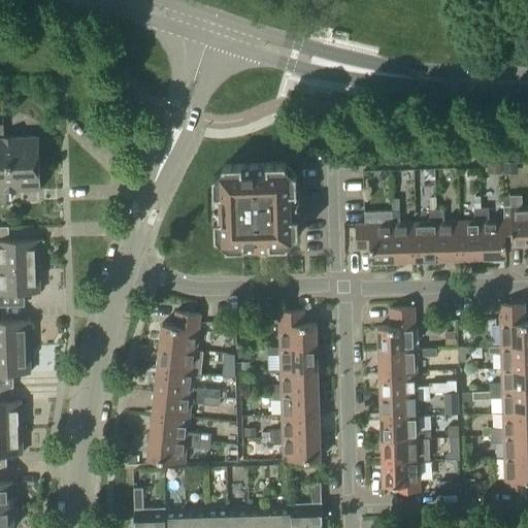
[(0,160),(8,160),(8,164),(39,163),(38,138),(4,139),(3,126),(0,126),(0,160)]
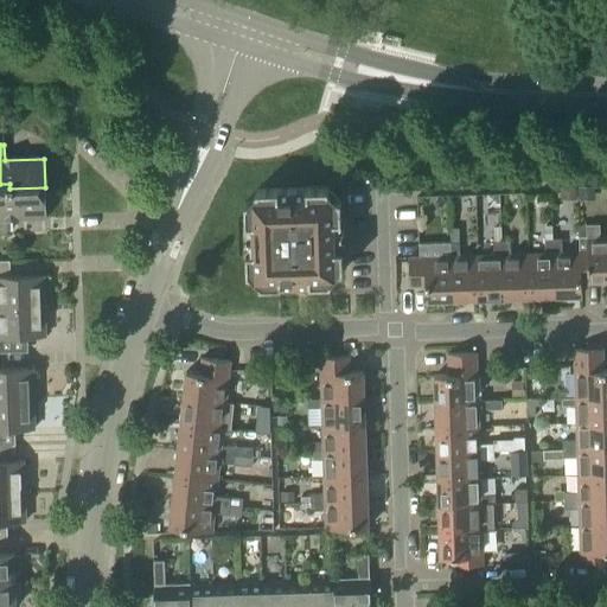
[(0,184),(0,235),(7,235),(6,218),(46,217),(45,187),(10,189),(10,184),(0,184)]
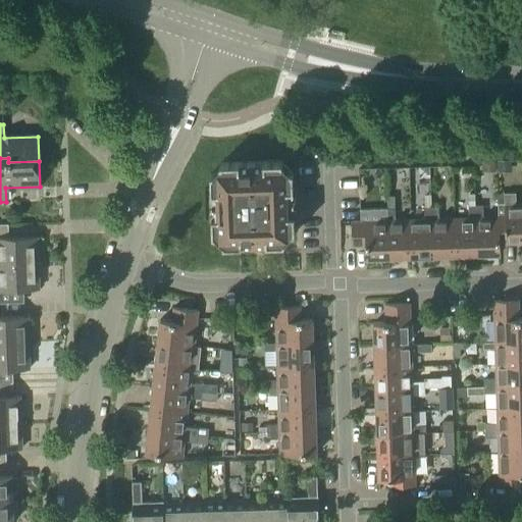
[(511,161),(497,162),(498,173),(512,173),(511,161)]
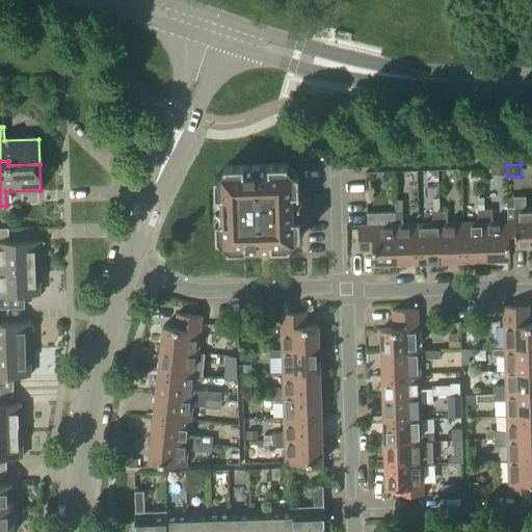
[(298,238),(300,238),(298,176),(296,176),(287,167),(287,165),(224,167),(224,169),(215,179),(214,179),(216,241),(217,241),(228,250),(228,251),(290,249),(290,247),(298,238)]
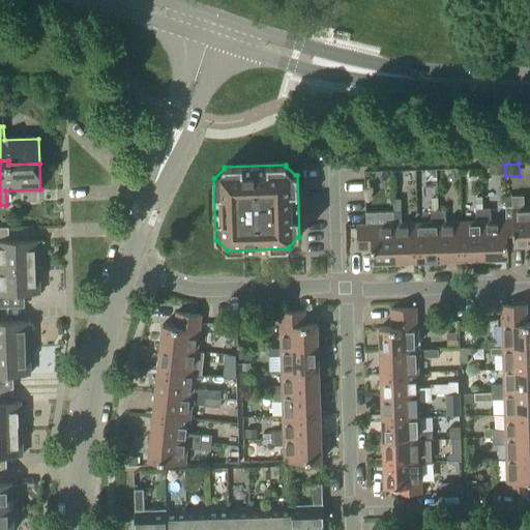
[(504,175),(504,167),(491,167),(491,176),(504,175)]
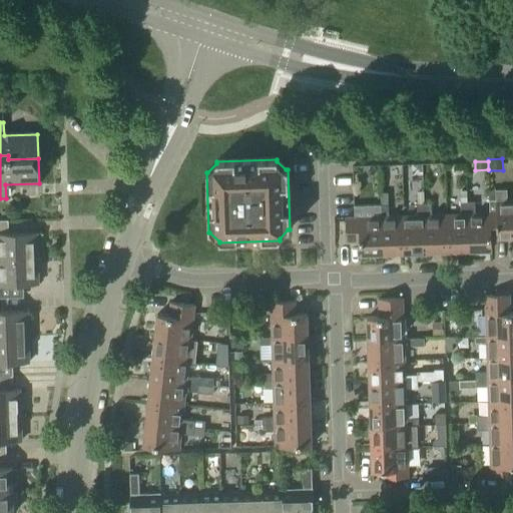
[(491,238),(512,236),(512,200),(507,201),(507,190),(496,191),(496,201),(489,202),(489,214),(490,238),(491,238)]
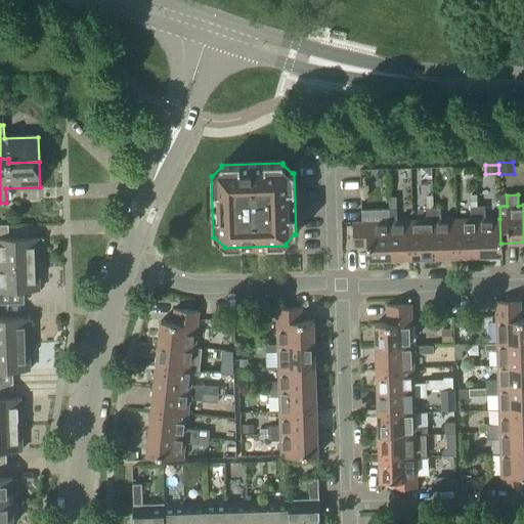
[(389,222),(390,259),(412,258),(411,221),(396,222),(396,198),(388,198),(389,222)]
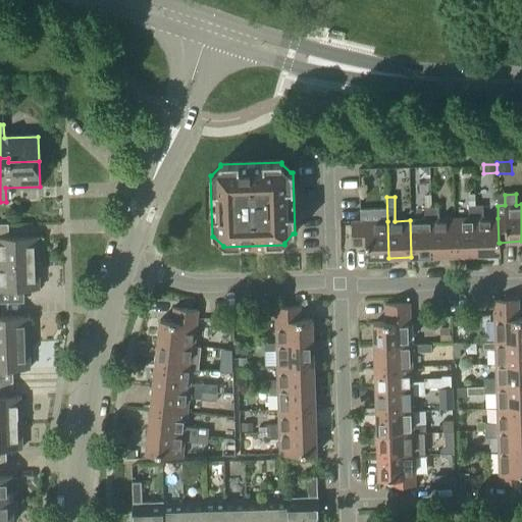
[(424,220),(410,220),(411,257),(433,257),(431,208),(431,197),(424,197),(424,220)]
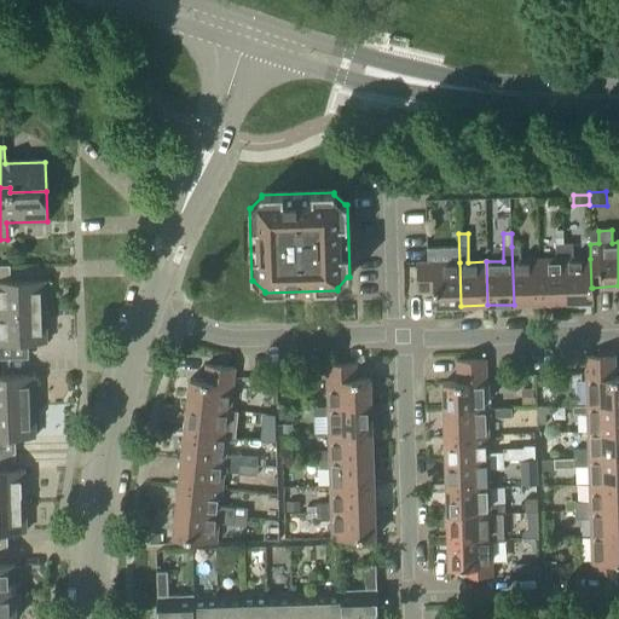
[(555,260),(539,260),(541,304),(566,302),(565,244),(555,246),(555,260)]
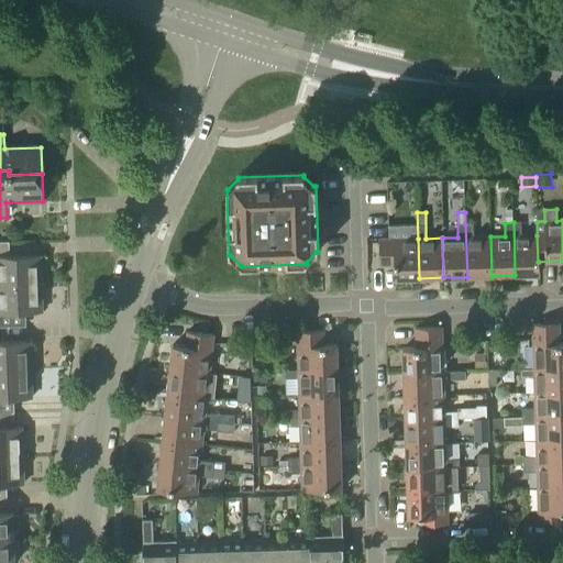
[(539,262),(538,262),(537,235),(520,235),(520,222),(514,222),(515,275),(539,275),(539,262)]
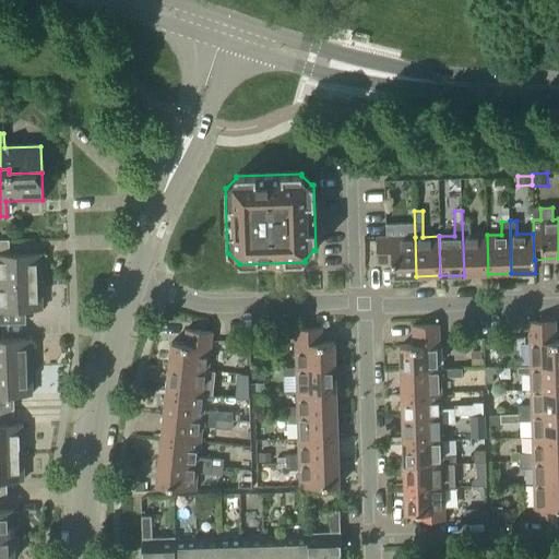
[(464,275),(488,274),(487,235),(470,235),(470,222),(462,223),(464,275)]
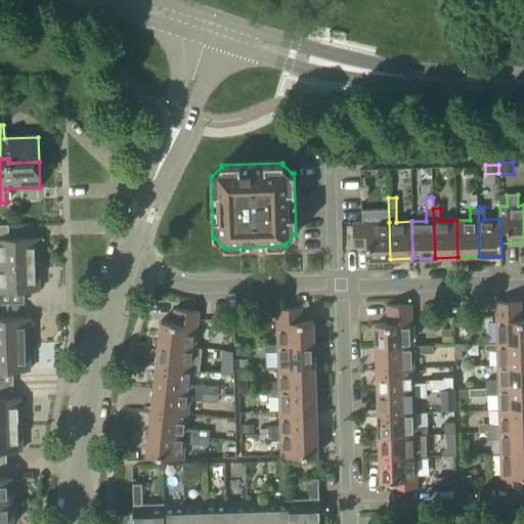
[(367,260),(390,259),(389,222),(352,223),(353,248),(367,248),(367,260)]
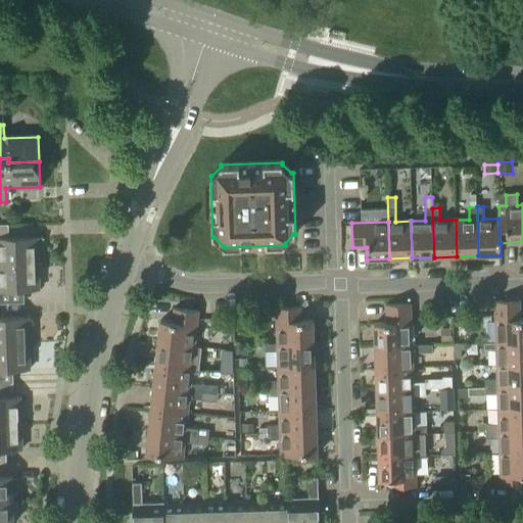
[(0,262),(39,262),(38,238),(8,239),(8,226),(0,226),(0,262)]
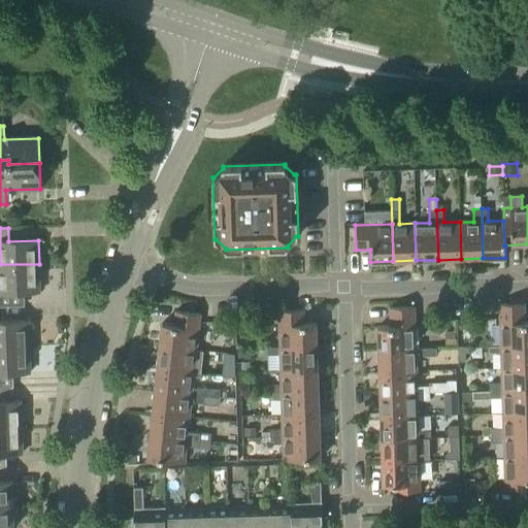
[(0,291),(37,290),(37,265),(39,265),(39,264),(0,264),(0,291)]
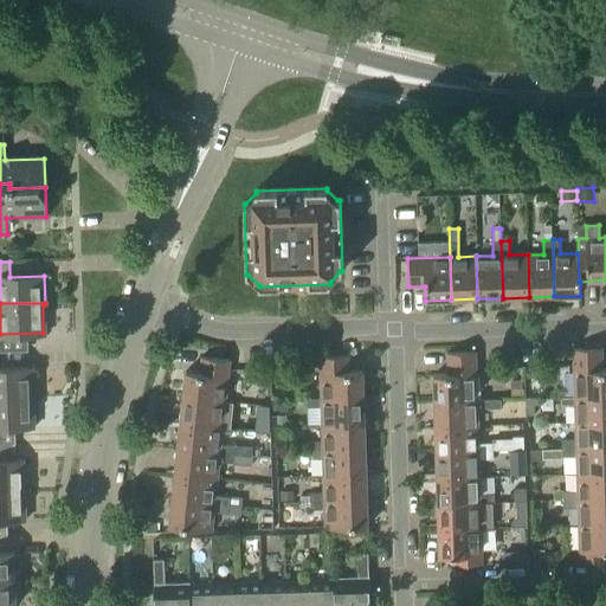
[(601,350),(572,352),(573,399),(605,398),(605,371),(601,372),(601,350)]
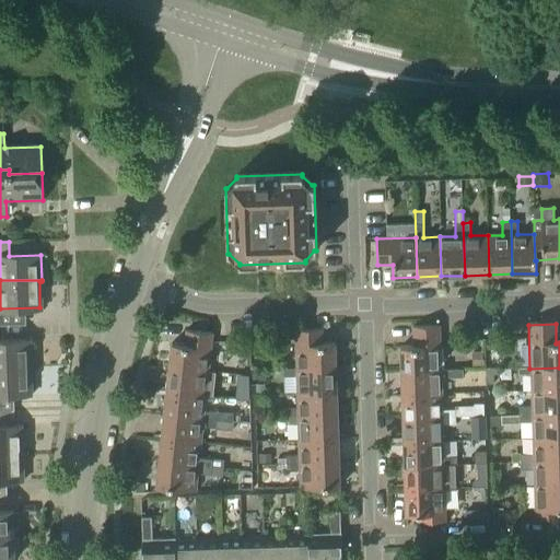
[(441,371),(440,342),(440,327),(413,328),(413,348),(400,348),(401,373),(441,372),(441,371)]
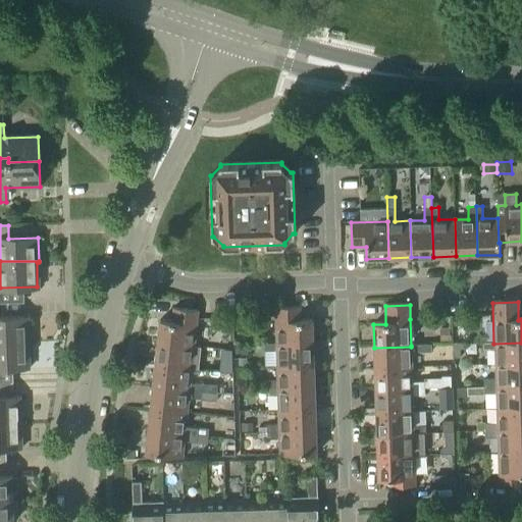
[(300,308),(275,308),(276,345),(313,344),(312,321),(300,321),(300,308)]
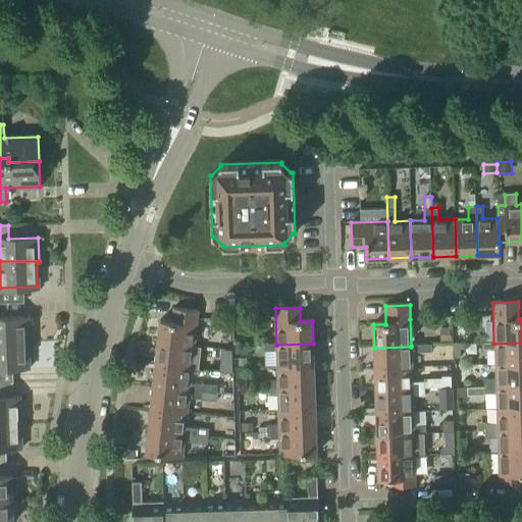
[(193,348),(196,320),(197,311),(172,309),(171,322),(159,320),(157,344),(193,348)]
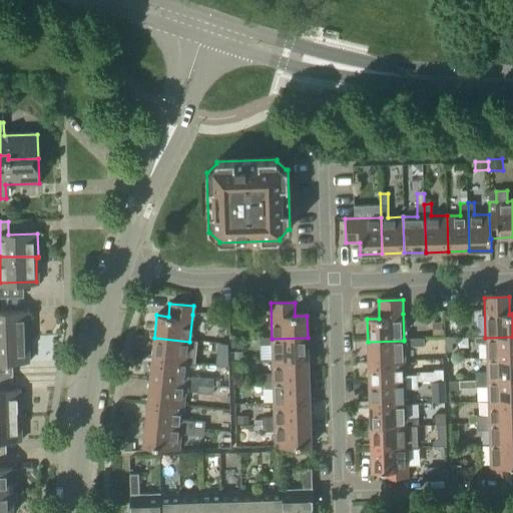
[(0,336),(26,335),(25,310),(0,310),(0,336)]
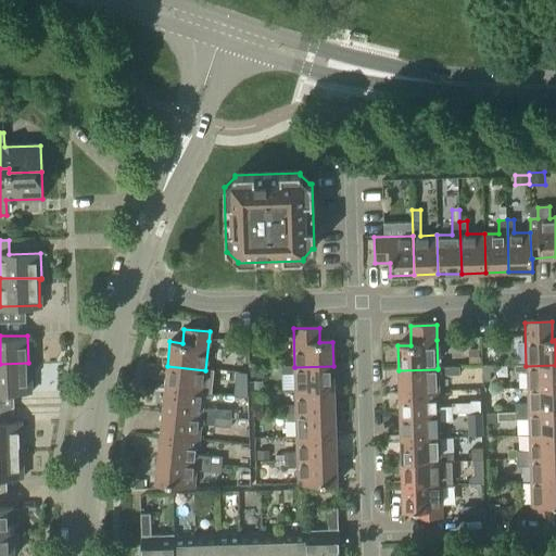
[(469,366),(480,366),(479,350),(468,350),(469,366)]
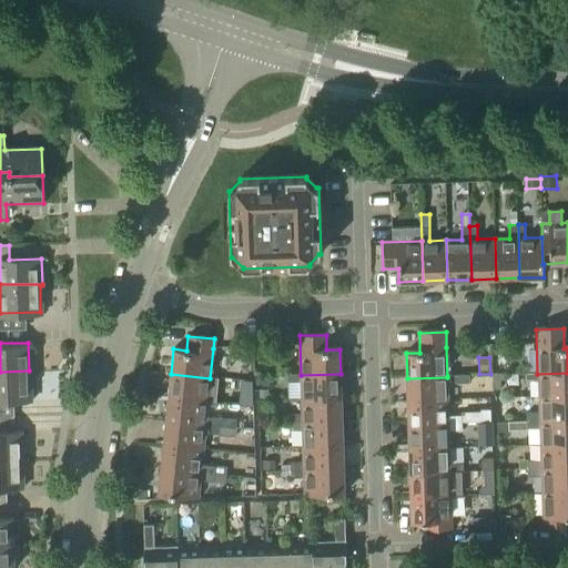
[(496,369),(506,369),(505,361),(496,361),(496,369)]
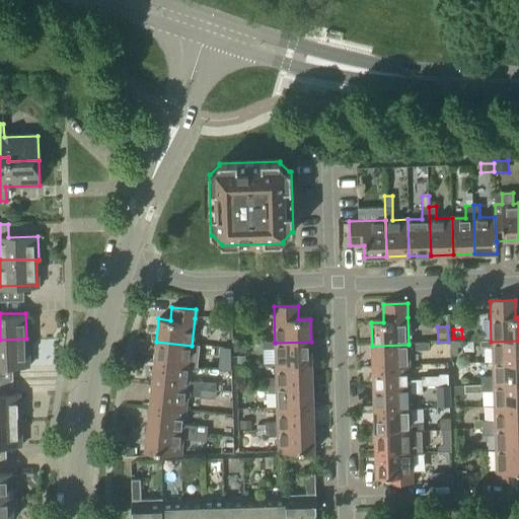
[(0,364),(27,364),(26,339),(0,340),(0,364)]
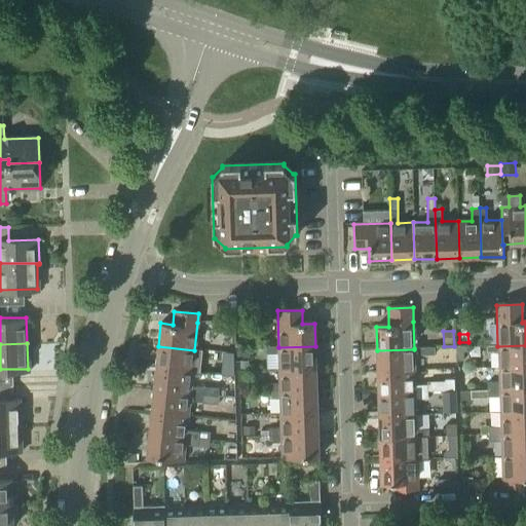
[(525,345),(497,346),(486,347),(486,354),(498,353),(498,369),(525,368),(525,345)]
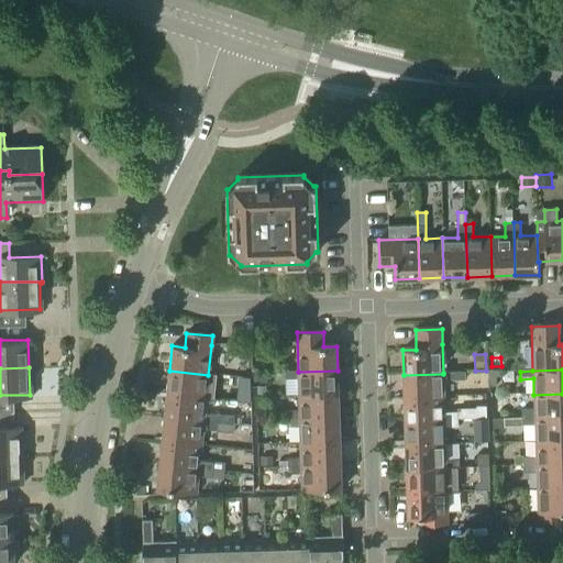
[(221,376),(208,375),(169,371),(167,394),(206,398),(208,382),(221,383),(221,376)]
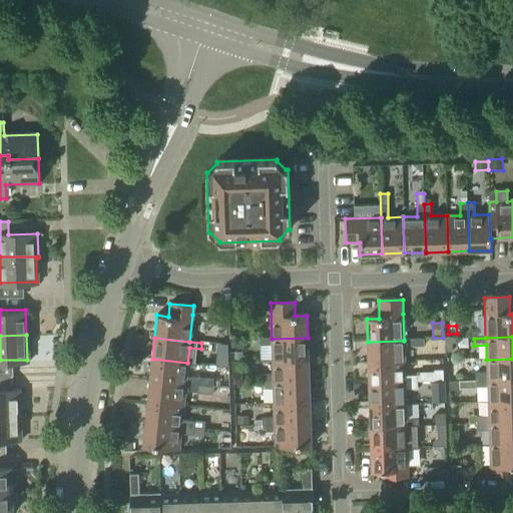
[(272,361),(309,360),(308,338),(272,339),(259,339),(260,347),(272,346),(272,361)]
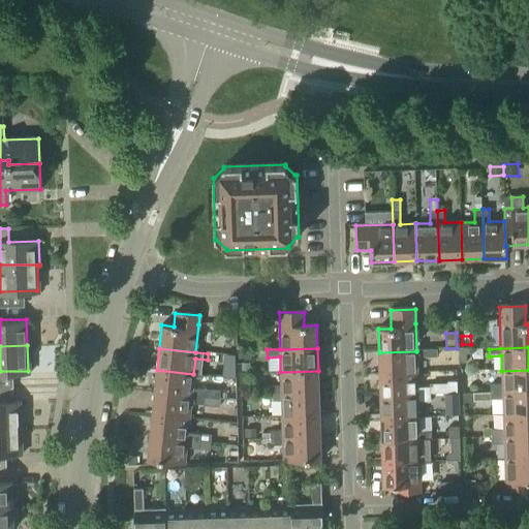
[(416,351),(379,352),(379,374),(416,373),(416,358),(437,358),(437,349),(416,350),(416,351)]
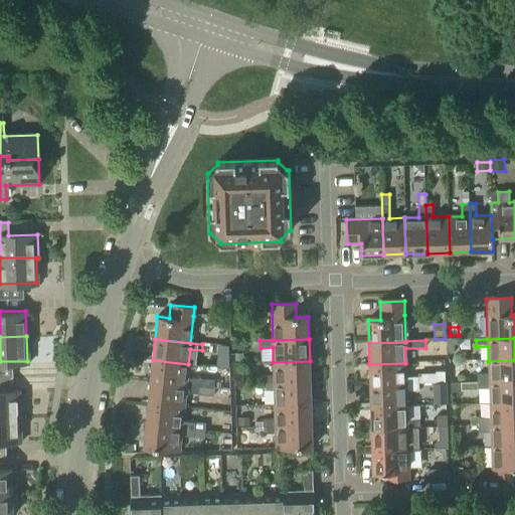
[(458,345),(458,340),(447,340),(447,354),(454,354),(454,345),(458,345)]
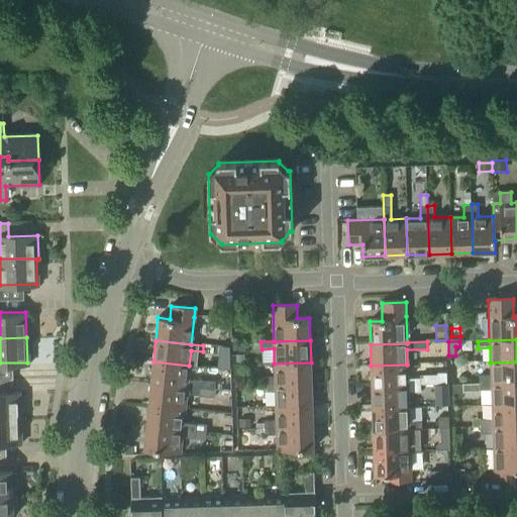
[(188,380),(189,366),(153,362),(150,383),(199,388),(200,382),(188,380)]
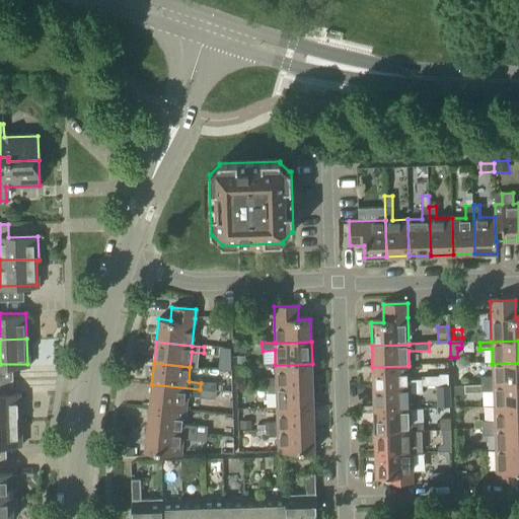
[(518,363),(492,364),(493,379),(480,379),(480,386),(518,384),(518,363)]
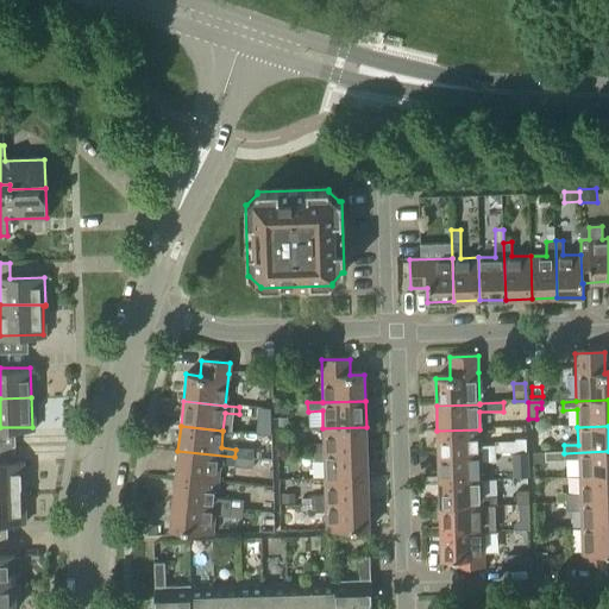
[(309,453),(366,452),(366,427),(322,428),(324,445),(309,445),(309,453)]
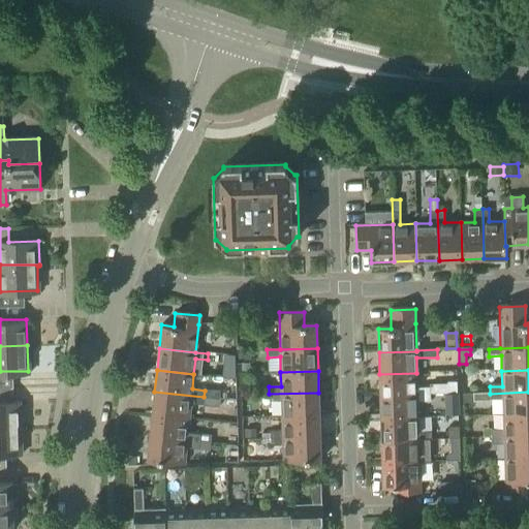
[(379,374),(380,397),(430,396),(430,389),(417,389),(416,373),(379,374)]
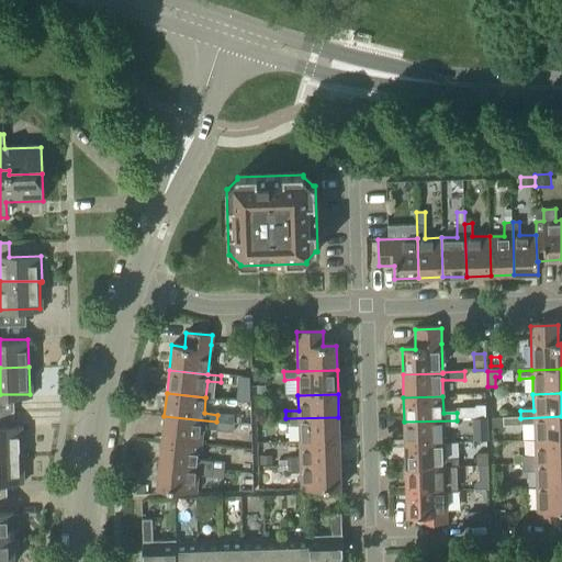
[(215,429),(216,422),(164,416),(161,440),(201,445),(202,428),(215,429)]
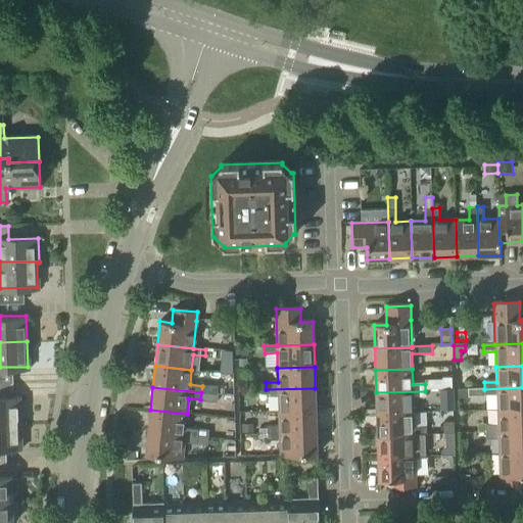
[(522,387),(484,389),(484,395),(496,395),(497,410),(522,409),(522,387)]
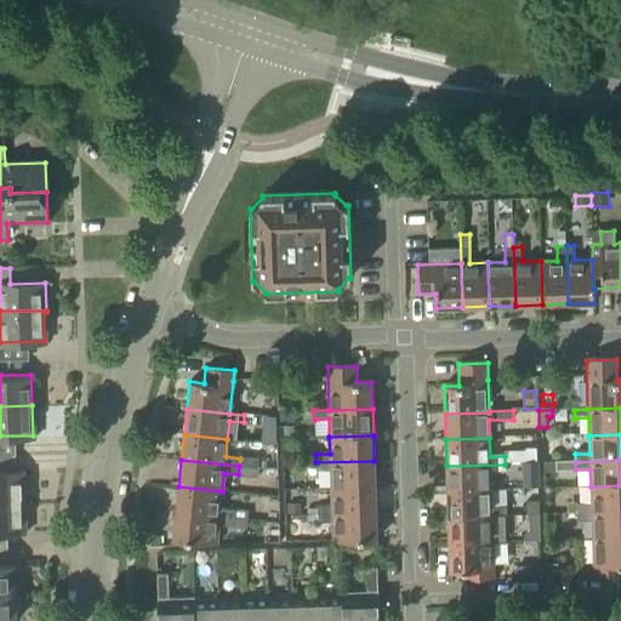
[(331,488),(375,486),(374,461),(315,462),(317,471),(330,471),(331,488)]
